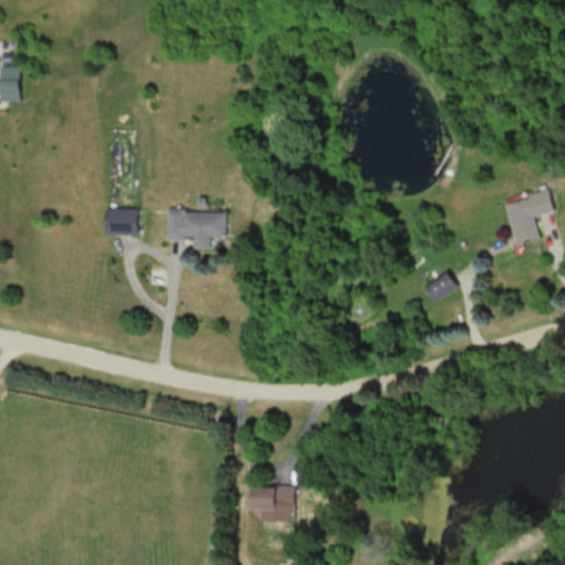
[(19,68),(0,67),(0,101),(19,102),(19,68)]
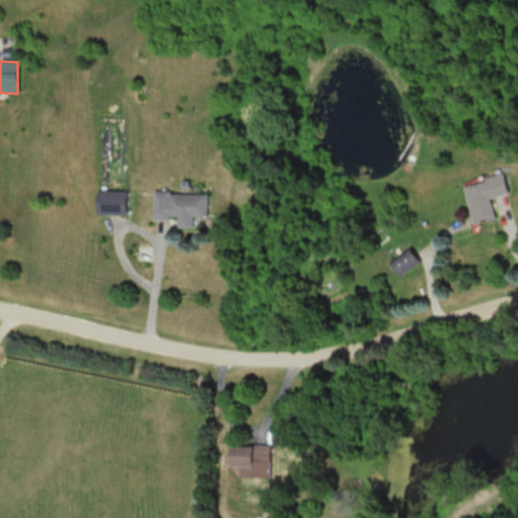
[(462,186),(471,225),(494,220),(489,199),(507,195),(502,176),(462,186)]
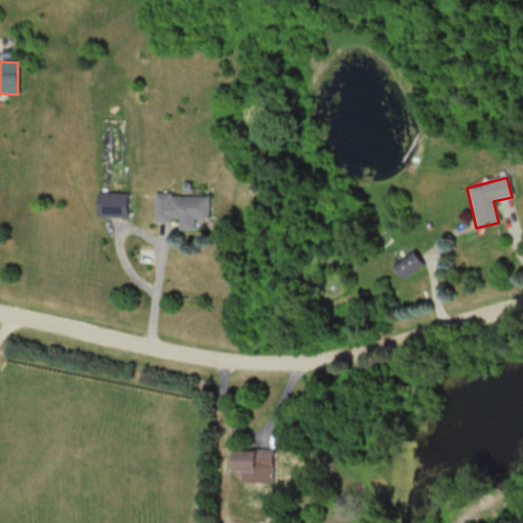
[(127,194),(97,193),(96,217),(126,218),(127,194)]
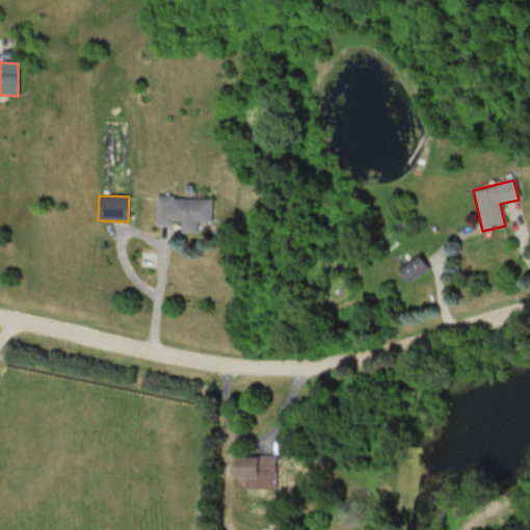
[(156,224),(182,224),(181,234),(196,234),(197,222),(211,222),(212,200),(157,199),(156,224)]
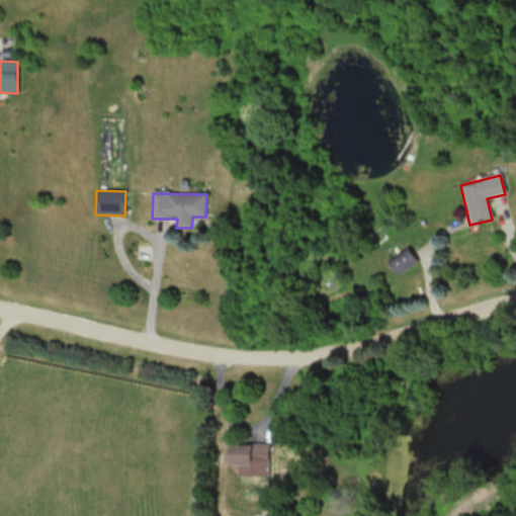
[(397,276),(416,261),(407,250),(388,264),(397,276)]
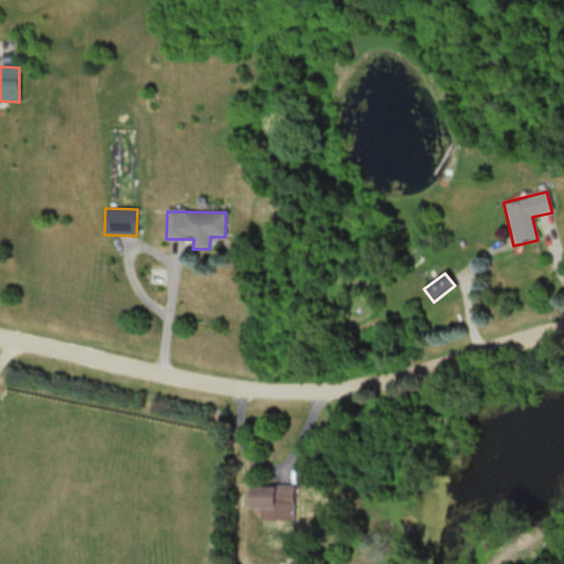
[(296,487),(254,486),(254,509),(262,509),(262,521),(295,522),(296,487)]
